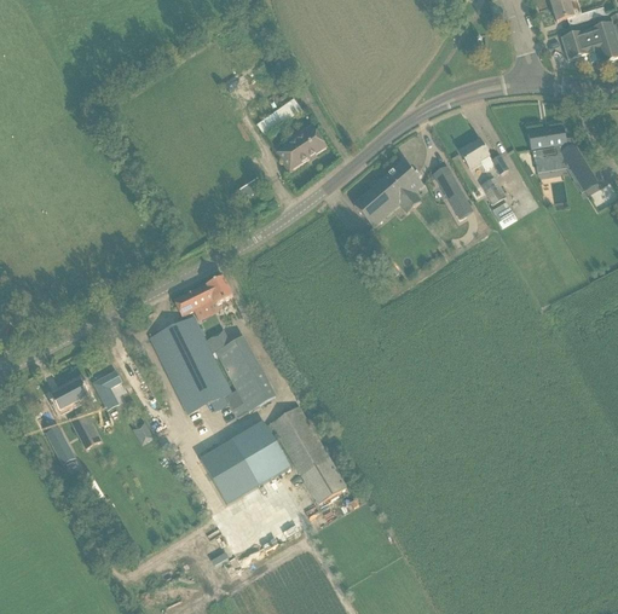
[(564,0),(550,4),(555,21),(573,15),(579,12),(576,0),(564,0)]
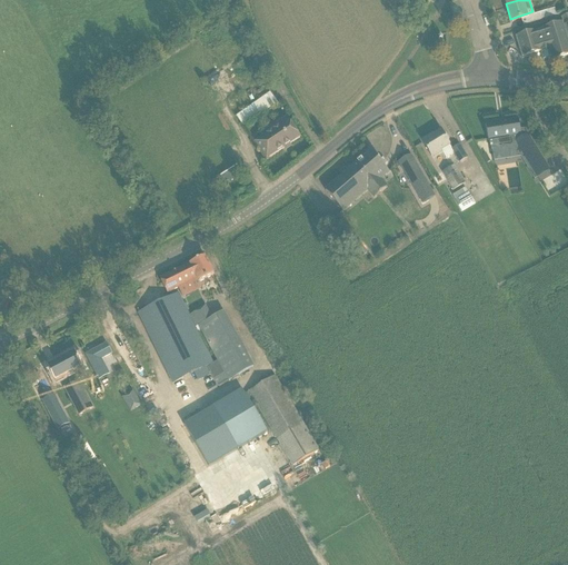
[(551,6),(532,11),(535,18),(549,13),(552,11),(551,6)]
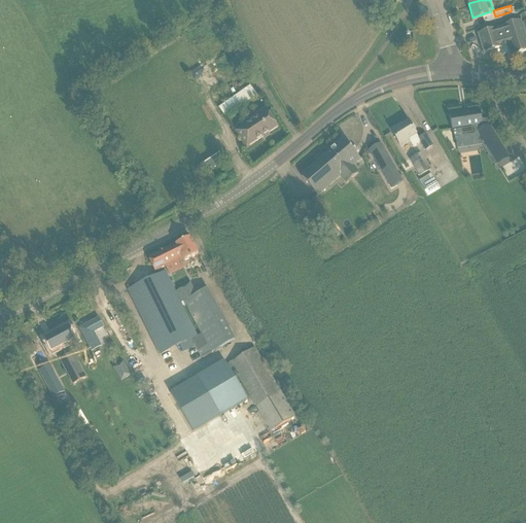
[(525,36),(520,18),(501,24),(496,26),(495,26),(495,25),(477,31),(483,50),(499,45),(501,54),(511,50),(512,53),(525,47),(525,36)]
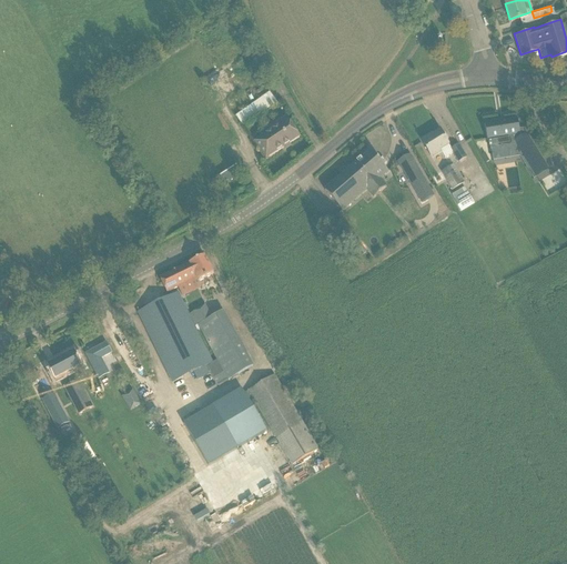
[(91,87),(84,76),(71,84),(78,94),(91,87)]
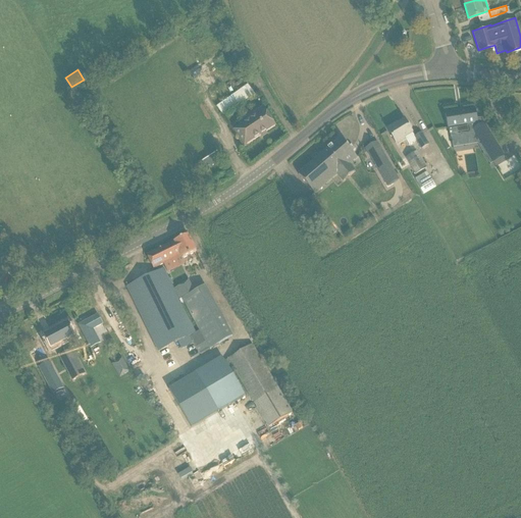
[(222,114),(254,92),(247,82),(216,104),(222,114)]
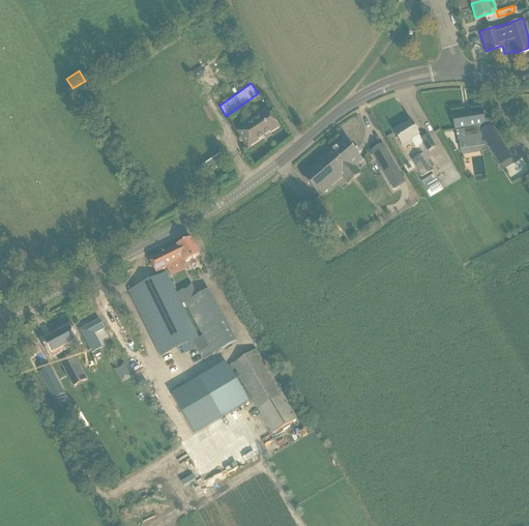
[(236,129),(246,145),(277,124),(267,109),(265,105),(244,118),(247,122),(236,129)]
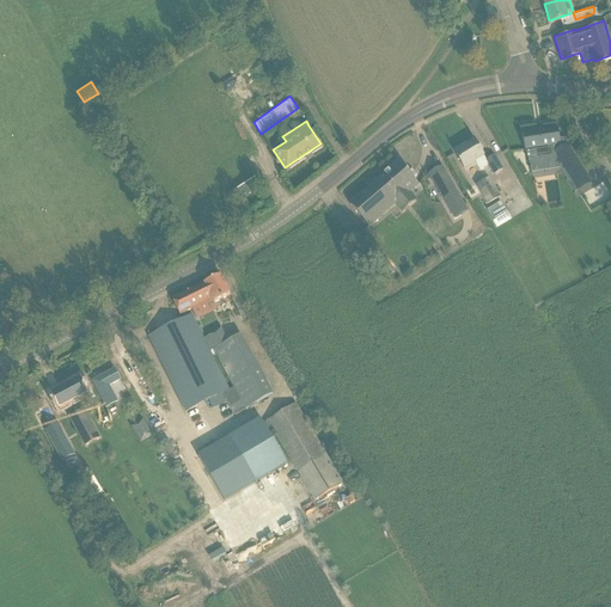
[(536,128),(521,130),(524,147),(526,147),(527,149),(526,151),(527,155),(527,154),(529,159),(561,153),(564,159),(561,161),(569,175),(582,167),(563,136),(558,136),(557,127),(536,130),(536,128)]
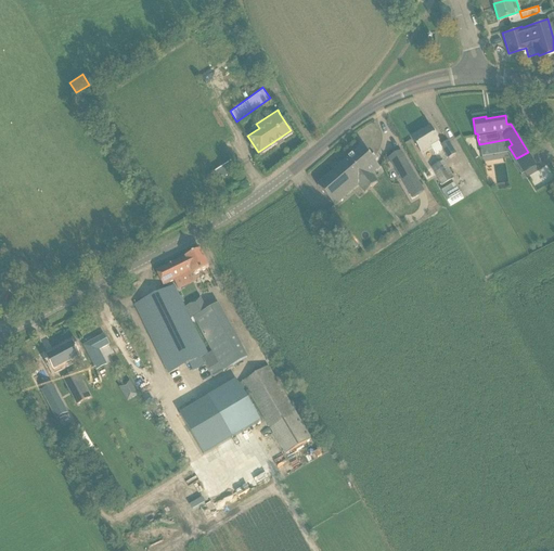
[(411,135),(416,143),(421,151),(430,145),(429,144),(438,139),(429,125),(419,131),(417,130),(411,135)]
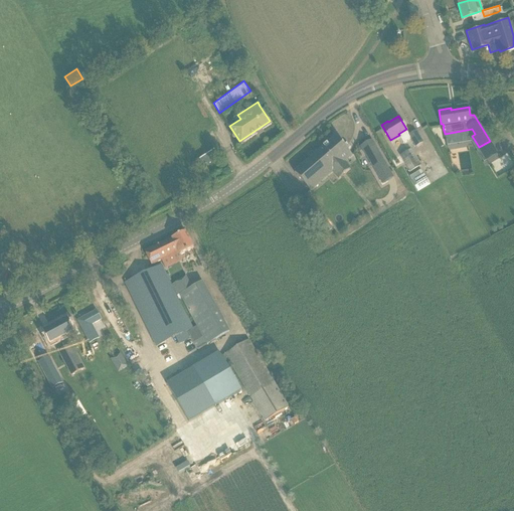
[(406,129),(398,134),(399,135),(402,140),(410,136),(408,132),(406,129)]
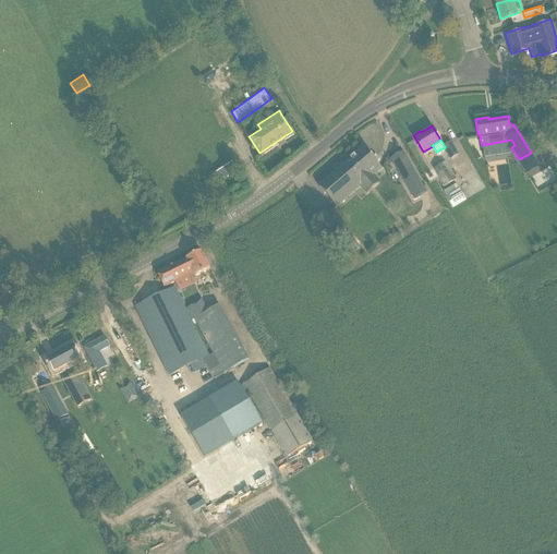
[(449,140),(443,143),(445,147),(449,156),(457,152),(449,140)]
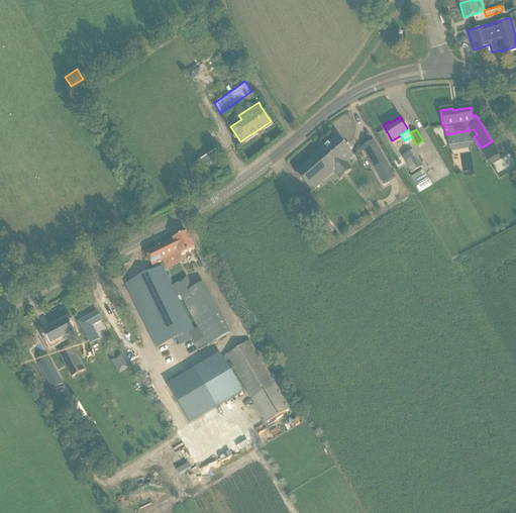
[(294,170),(301,178),(310,188),(338,164),(335,160),(340,155),(344,160),(352,152),(336,134),(294,170)]
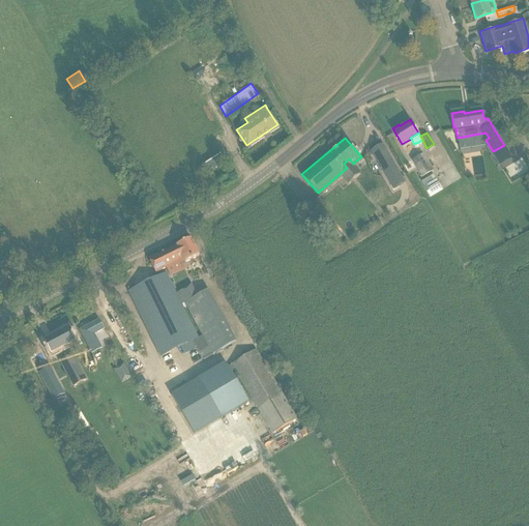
[(383,148),(373,155),(394,188),(405,181),(383,148)]
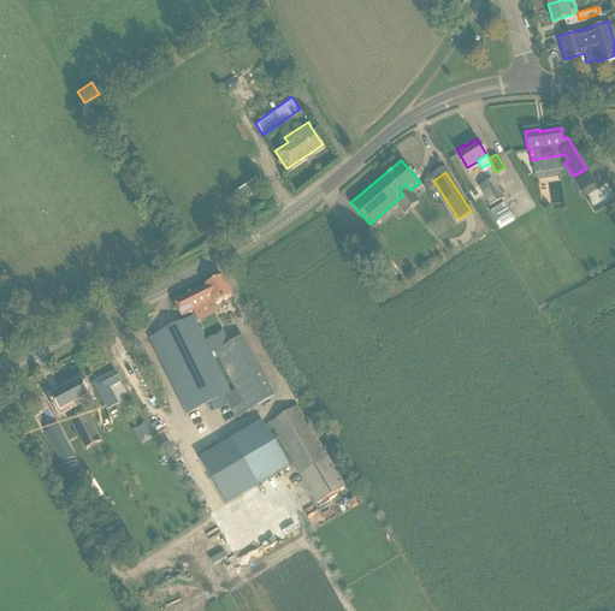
[(502,195),(491,175),(478,183),(489,202),(502,195)]
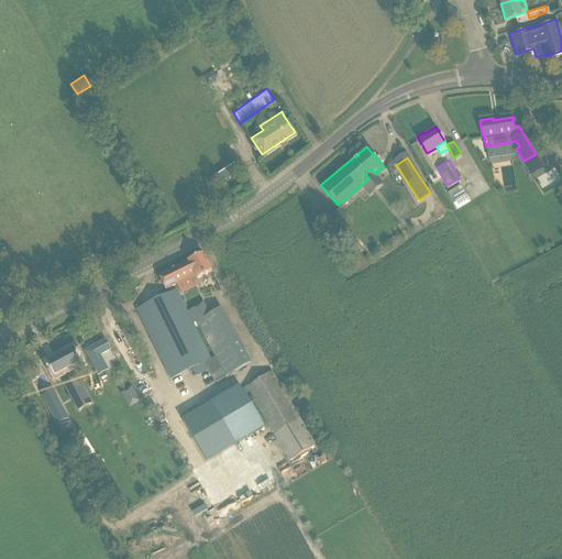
[(189,280),(210,269),(201,251),(157,273),(164,287),(187,275),(189,280)]
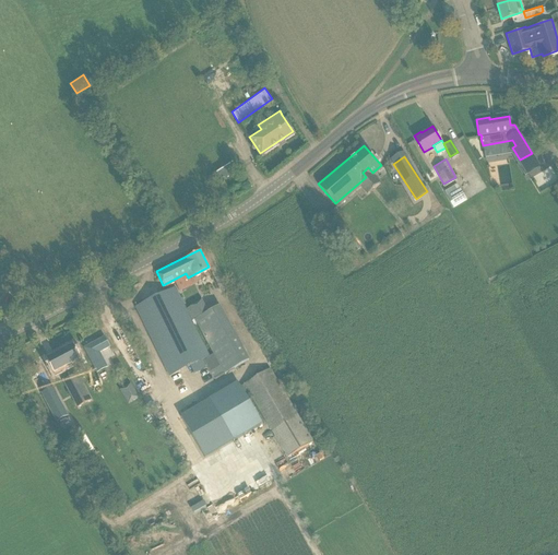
[(209,354),(190,317),(186,306),(177,290),(175,284),(164,290),(134,304),(140,314),(169,374),(209,354)]
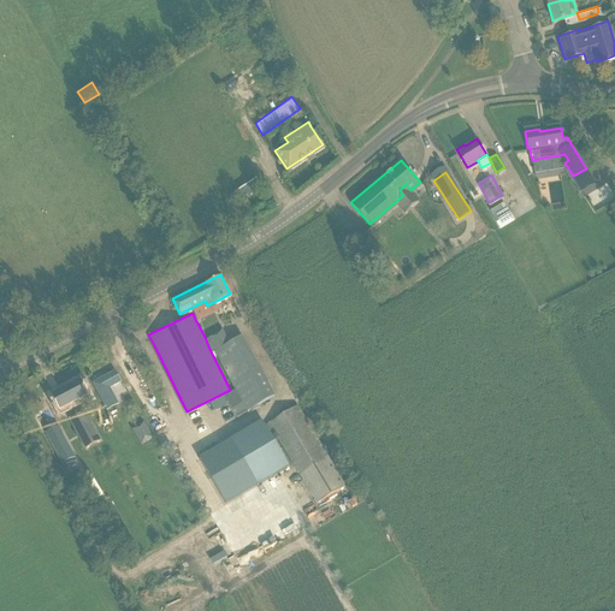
[(275,392),(241,332),(226,339),(220,328),(205,337),(210,349),(213,346),(213,348),(241,398),(246,408),(275,392)]
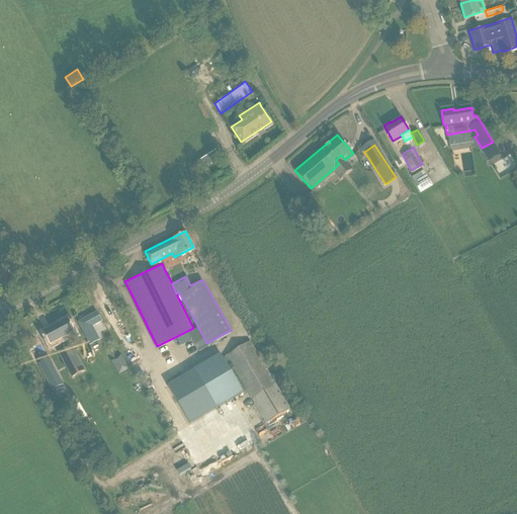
[(94,312),(76,321),(87,342),(95,338),(88,325),(98,320),(94,312)]
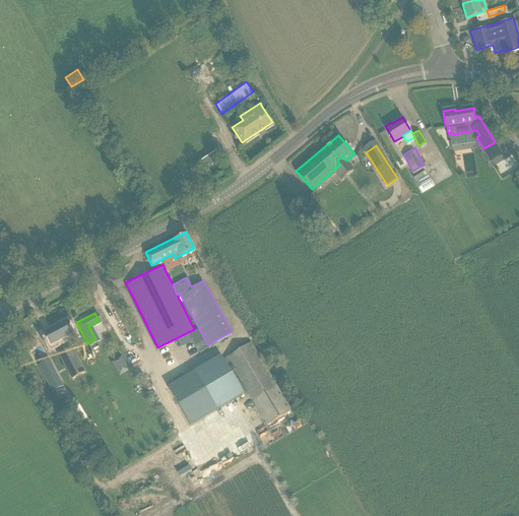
[(60,322),(42,332),(50,345),(74,332),(67,318),(65,319),(64,317),(59,320),(60,322)]
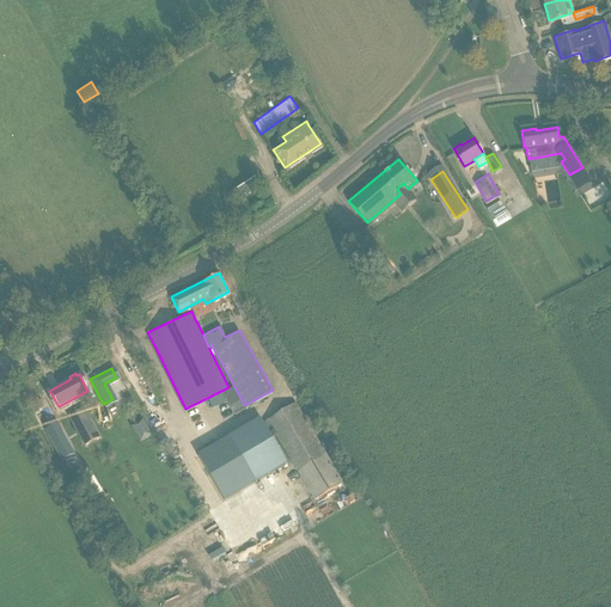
[(294,399),(262,420),(266,425),(269,423),(313,497),(342,480),(294,399)]
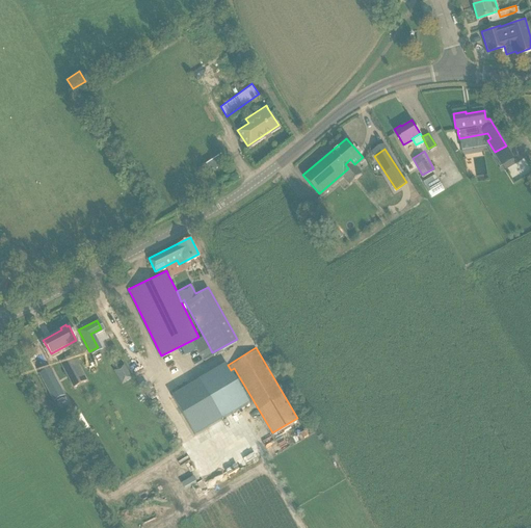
[(65,358),(59,361),(64,370),(73,386),(85,378),(73,353),(65,358)]
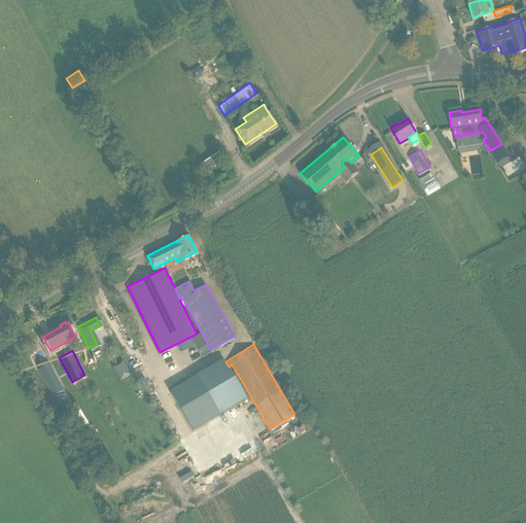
[(121,357),(111,364),(120,377),(130,371),(121,357)]
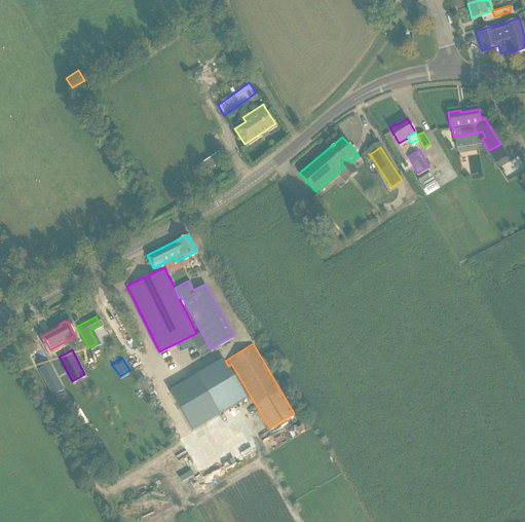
[(196,373),(169,388),(192,427),(219,411),(246,396),(228,366),(225,361),(223,357),(196,373)]
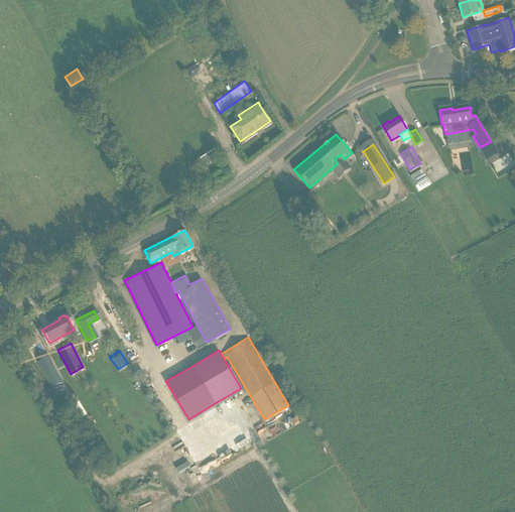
[(47,355),(37,361),(51,387),(62,381),(47,355)]
